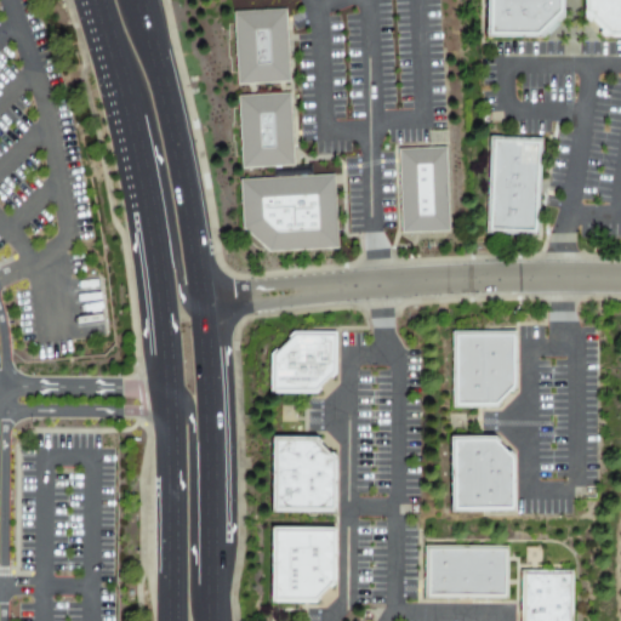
[(485,38),(485,0),(563,0),(563,18),(542,39),(485,38)]
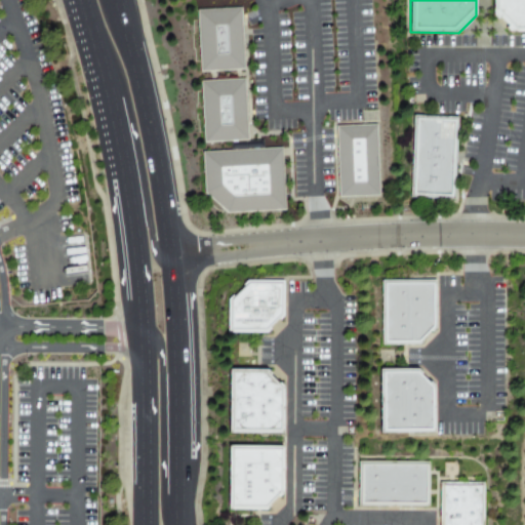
[(524,0),(524,33),(510,33),(493,15),(493,0),(524,0)]
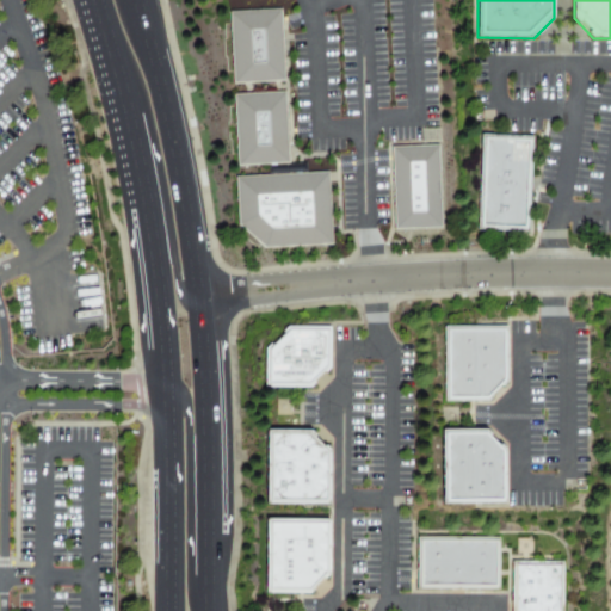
[(239,92),(235,20),(288,17),(291,88),(239,92)]
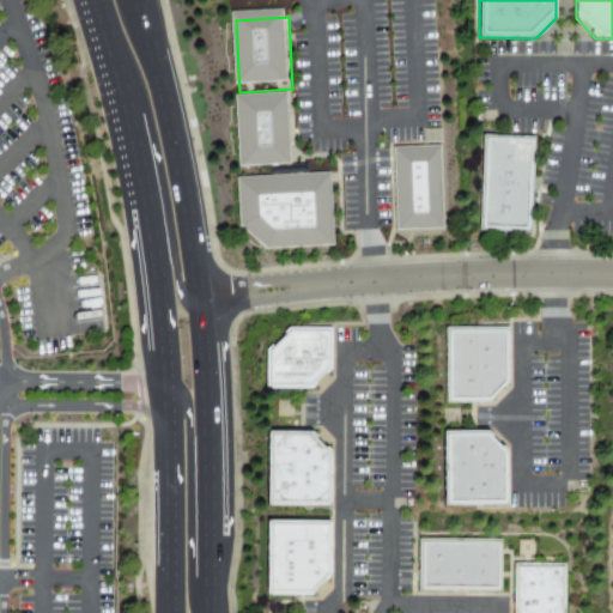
[(244,174),(240,102),(292,99),(296,171),(244,174)]
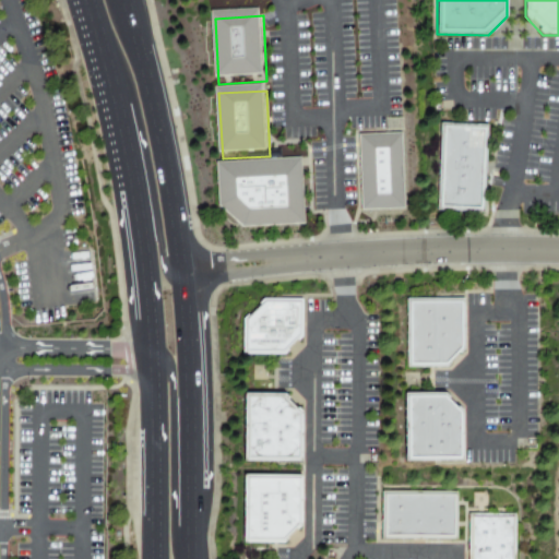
[(442,126),(487,127),(483,211),(439,210),(442,126)]
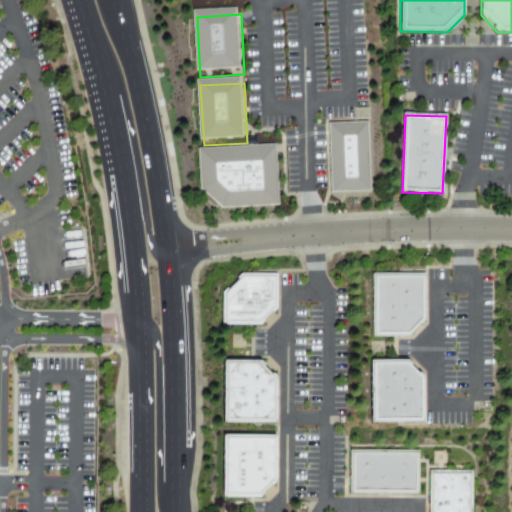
[(366,122),(327,123),(328,192),(368,191),(366,122)]
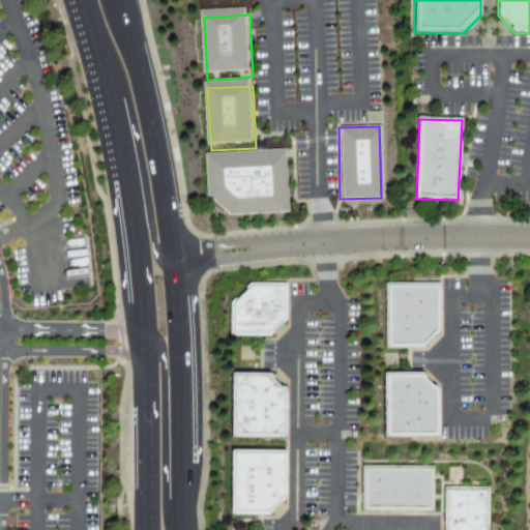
[(210,200),(208,159),(290,155),(293,218),(234,222),(210,200)]
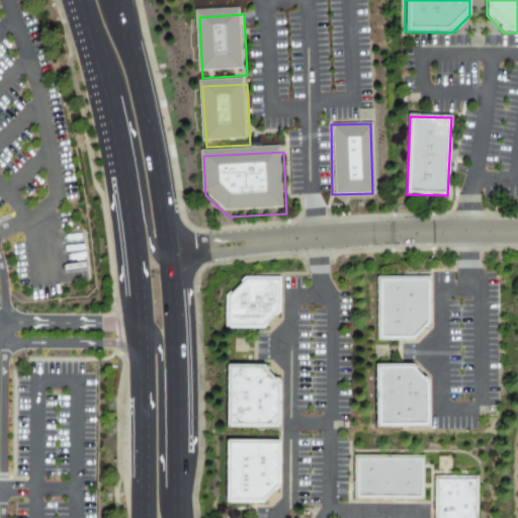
[(281,278),(281,313),(264,330),(227,329),(227,294),(244,277),(281,278)]
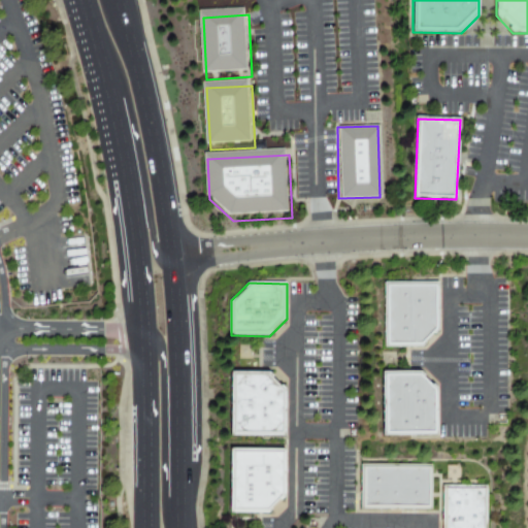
[(436,335),(435,283),(381,283),(382,348),(421,347),(421,335),(436,335)]
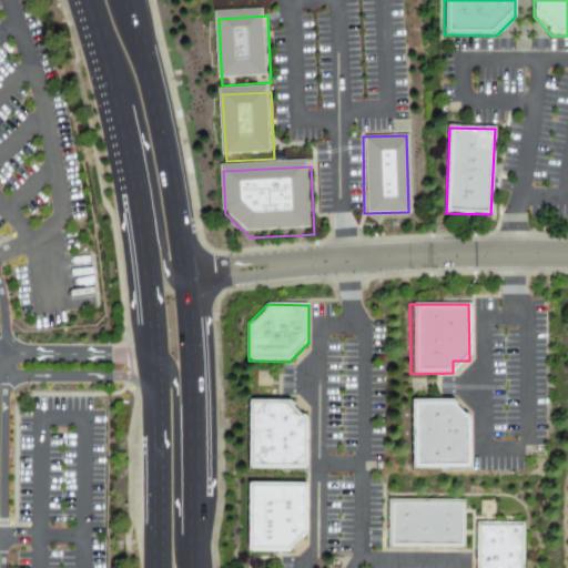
[(307,421),(307,469),(247,468),(249,399),(290,401),(307,421)]
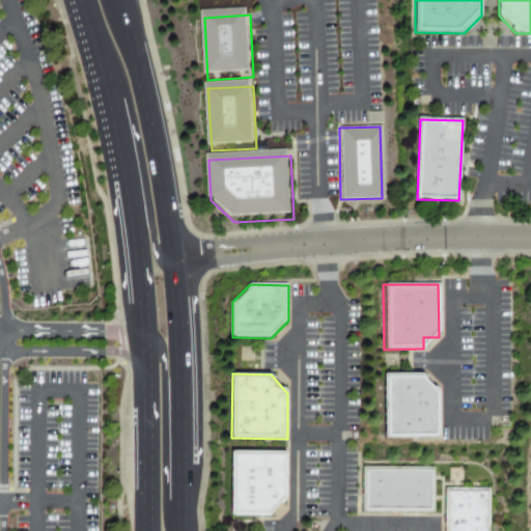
[(382,439),(437,438),(436,388),(424,388),(424,373),(382,374),(382,439)]
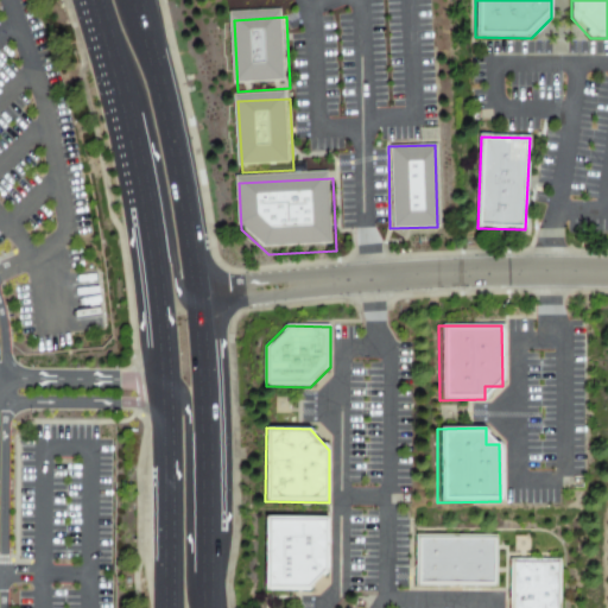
[(264,591),(264,515),(329,515),(329,533),(329,572),(309,591),(264,591)]
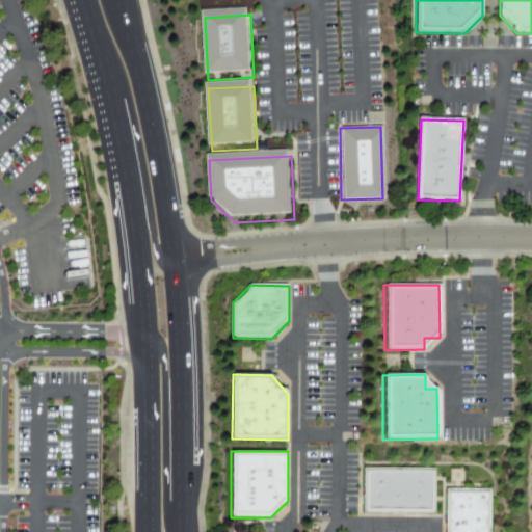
[(363,467),(437,467),(436,514),(363,514),(363,467)]
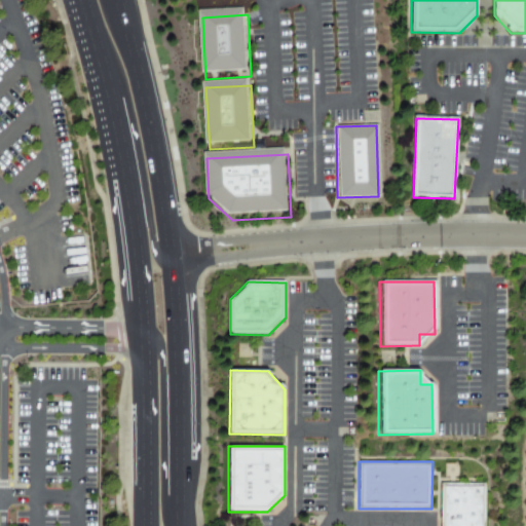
[(440,525),(441,482),(488,483),(487,525),(440,525)]
